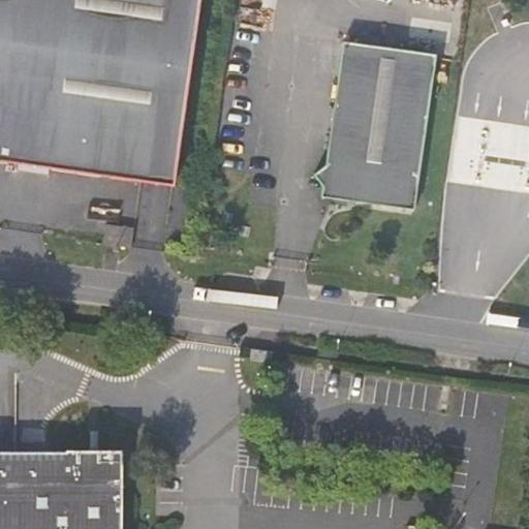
[(0,0),(0,161),(175,186),(200,0),(0,0)]
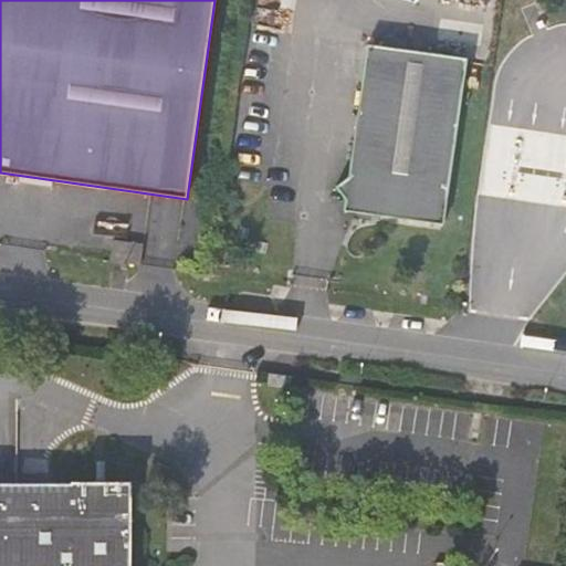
[(441,223),(465,58),(366,43),(347,176),(334,186),(344,198),(354,211),(441,223)]
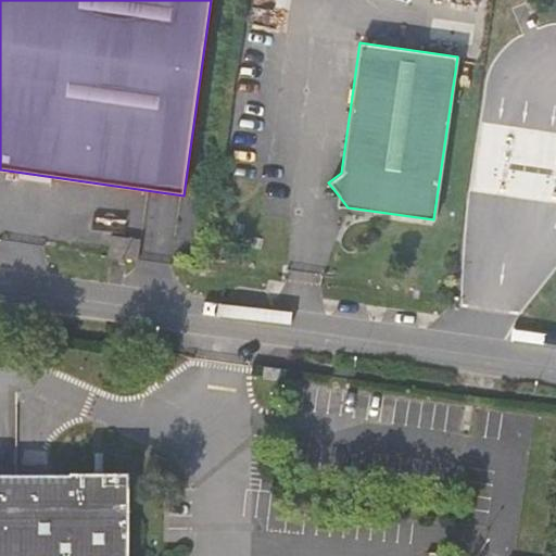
[(348,207),(338,194),(337,205),(348,207)]
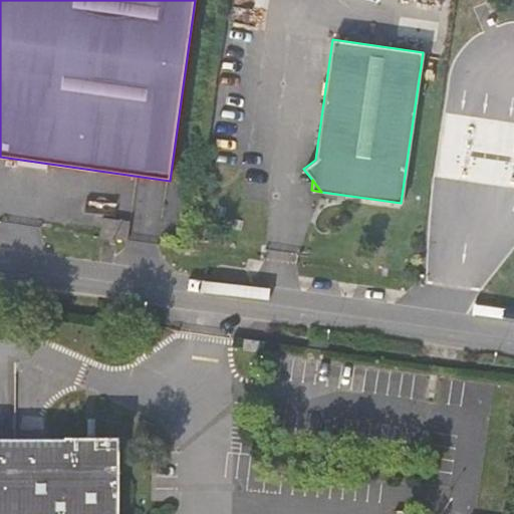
[(100,235),(129,239),(132,220),(103,216),(100,235)]
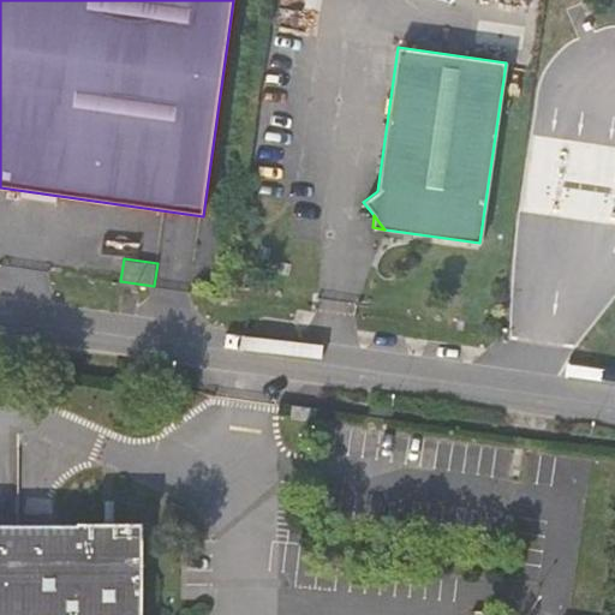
[(300,416),(303,405),(286,401),(284,413),(300,416)]
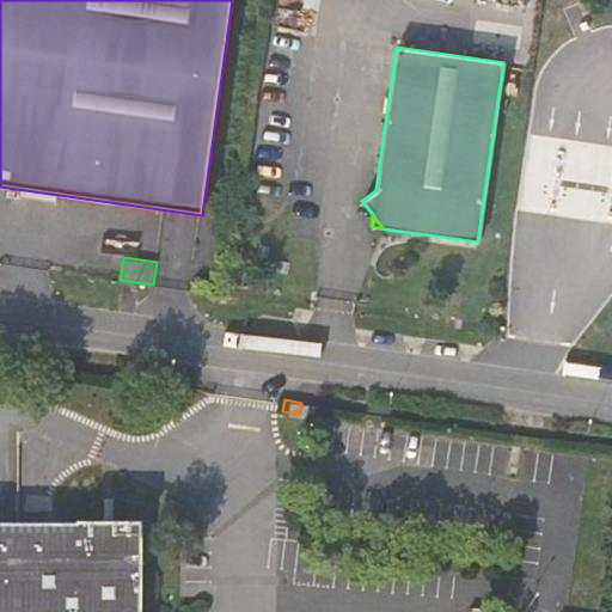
[(130,611),(132,519),(0,518),(0,611),(130,611)]
